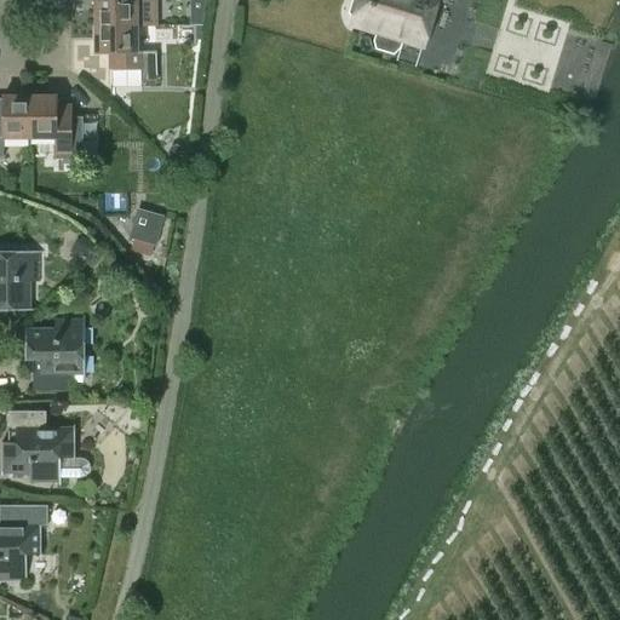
[(155,0),(93,0),(95,26),(137,27),(155,27),(155,0)]
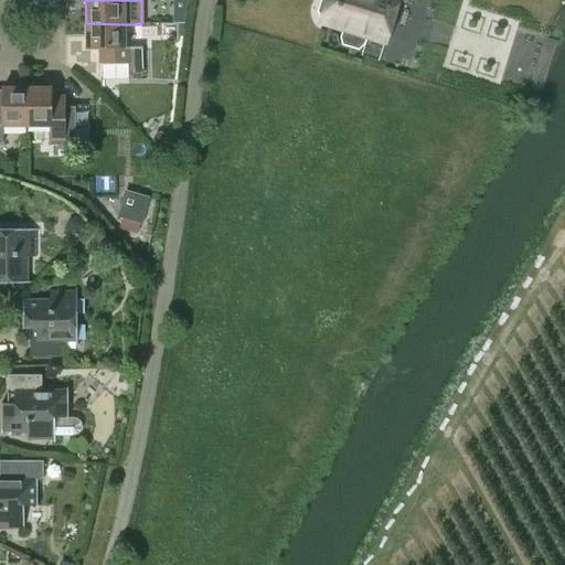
[(190,21),(190,0),(163,0),(163,21),(190,21)]
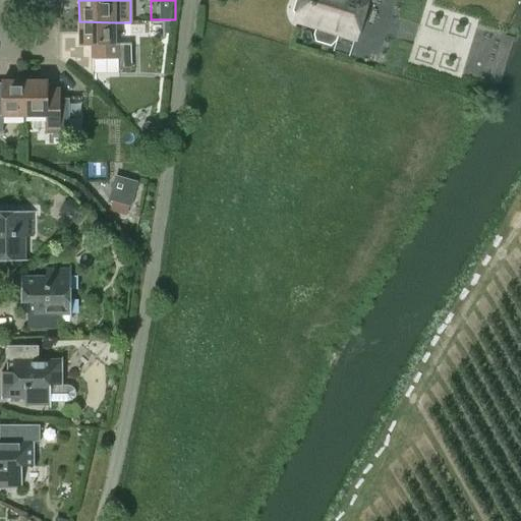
[(330,43),(333,40),(336,32),(355,38),(366,0),(368,0),(374,2),(374,0),(301,0),(302,0),(297,2),(295,10),(298,14),(296,19),(319,25),(315,35),(317,40),(330,43)]
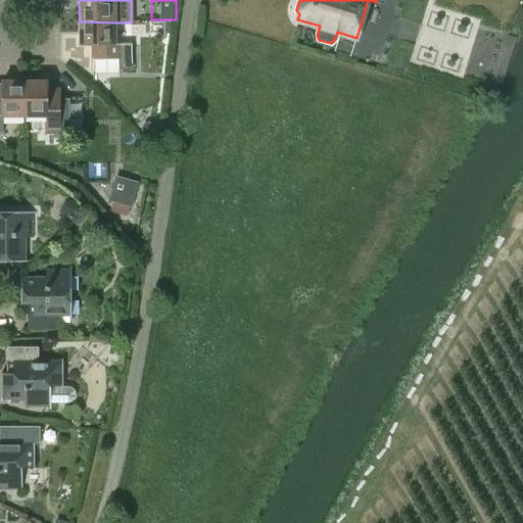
[(80,45),(92,45),(92,58),(120,58),(120,68),(132,68),(132,44),(115,43),(115,22),(80,21),(80,45)]
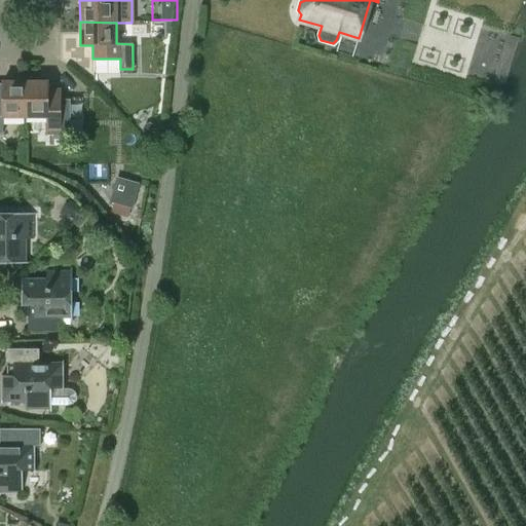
[(0,86),(0,134),(2,134),(2,117),(25,117),(25,81),(2,81),(2,87),(0,86)]
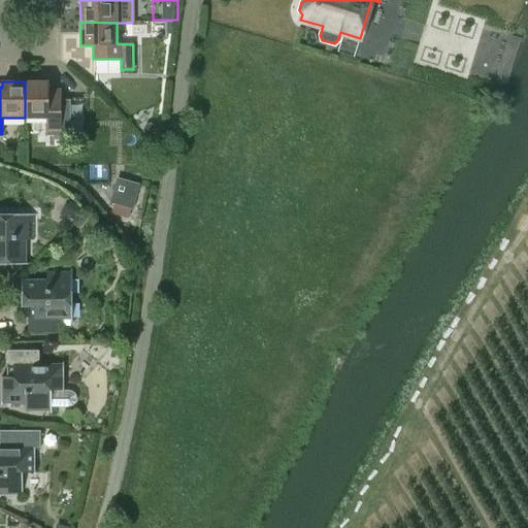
[(47,92),(47,81),(25,81),(25,118),(47,118),(47,135),(59,135),(60,92),(47,92)]
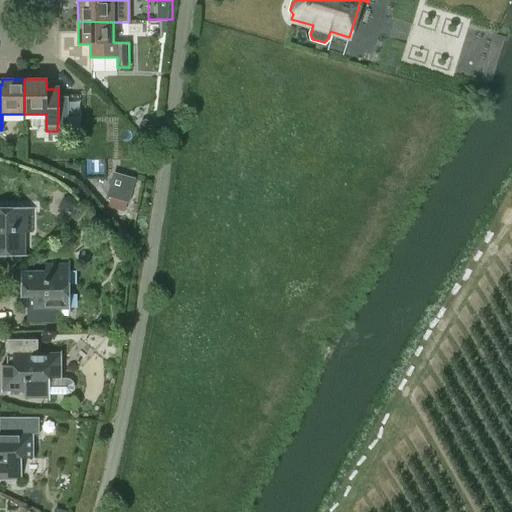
[(120,188),(109,186),(106,198),(128,204),(135,180),(123,176),(120,188)]
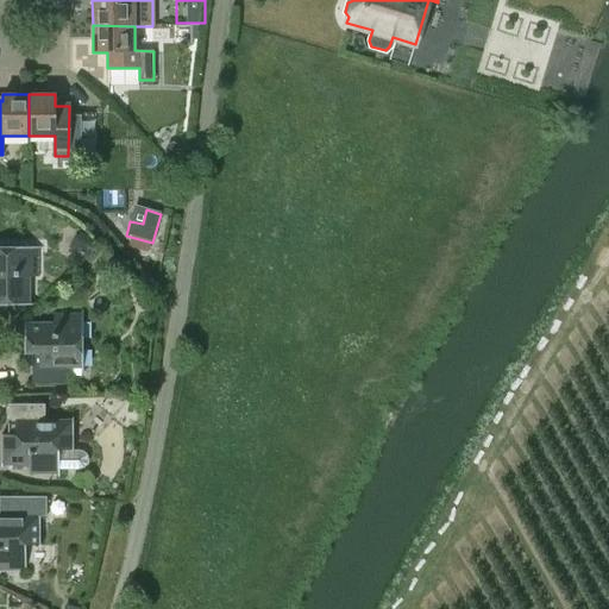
[(38,277),(38,248),(0,246),(0,306),(29,306),(29,277),(38,277)]
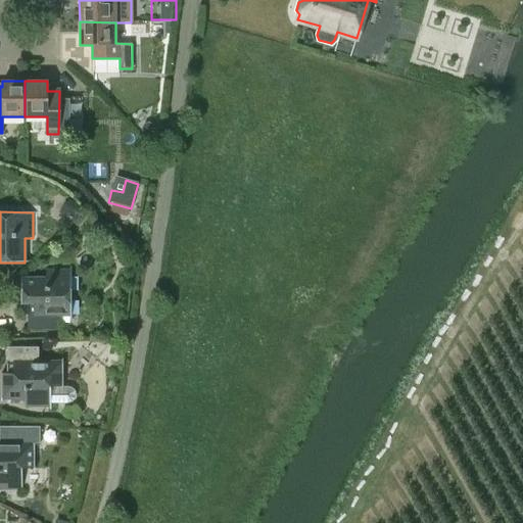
[(58,316),(70,316),(70,270),(45,270),(45,278),(20,278),(20,303),(33,303),(33,315),(27,315),(27,330),(58,330),(58,316)]
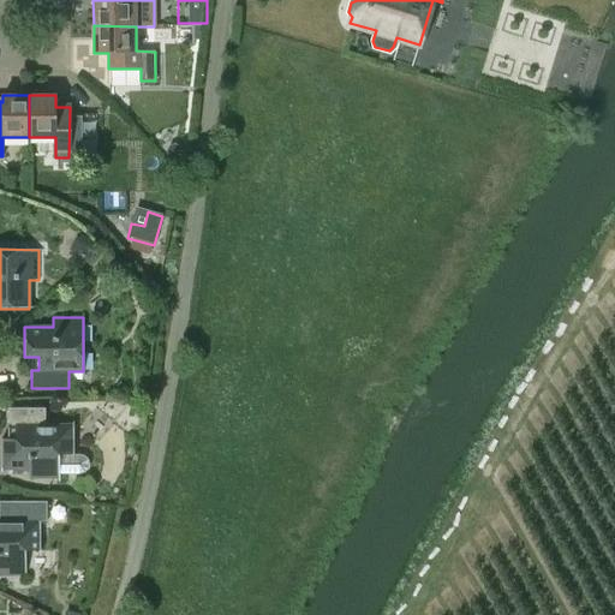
[(78,455),(73,455),(73,425),(45,425),(45,408),(7,408),(7,428),(15,428),(15,440),(0,439),(0,467),(0,470),(29,470),(29,479),(59,479),(59,475),(79,475),(84,473),(87,470),(89,465),(87,460),(83,457),(78,455)]
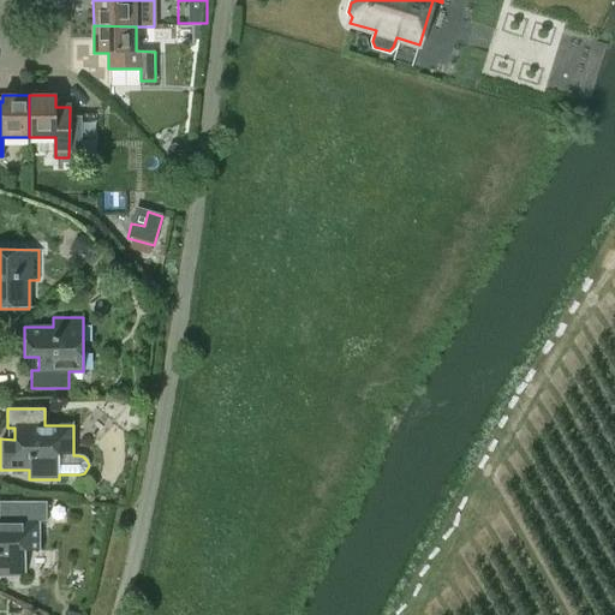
[(12,521),(12,505),(0,503),(0,574),(25,575),(25,551),(40,551),(40,521),(12,521)]
